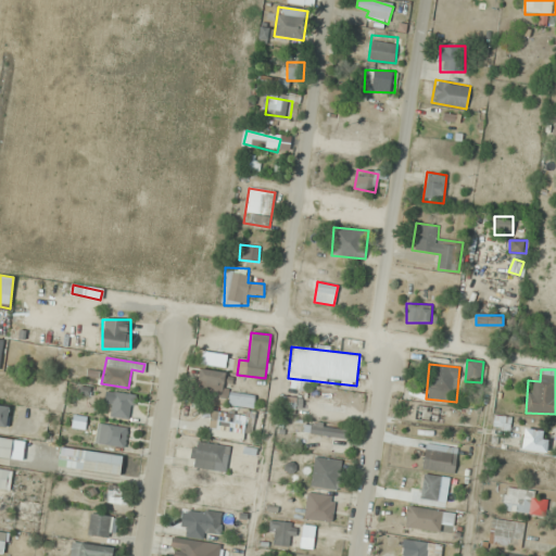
[(225,371),(199,370),(198,384),(224,386),(225,371)]
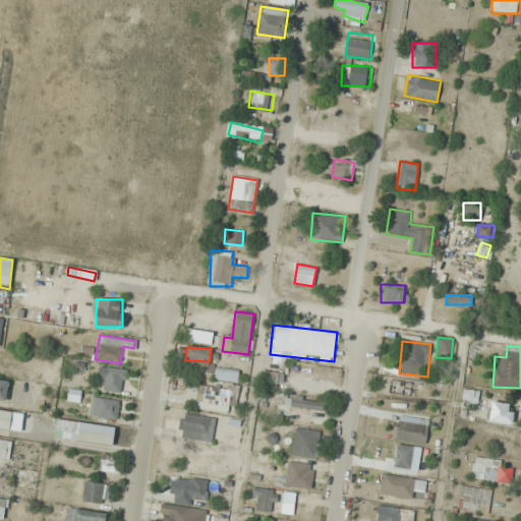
[(237,384),(239,371),(216,366),(214,380),(237,384)]
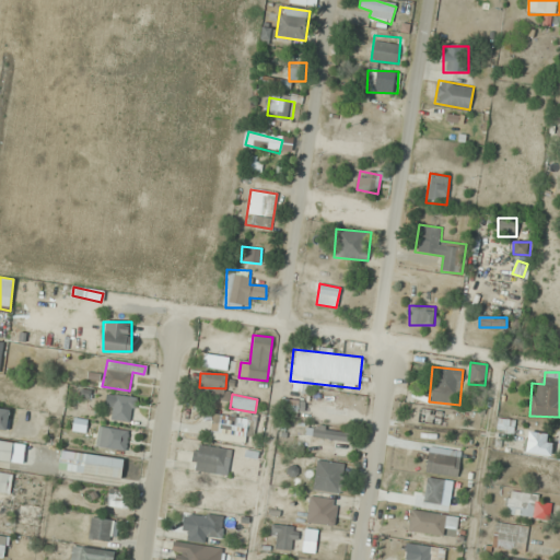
[(137,397),(114,395),(112,420),(133,422),(137,397)]
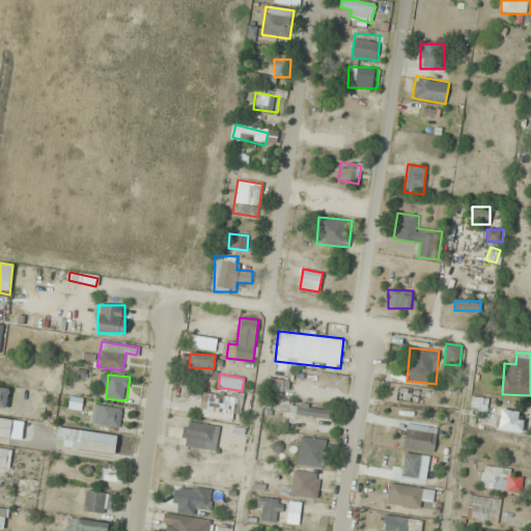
[(294,385),(308,385),(308,392),(330,393),(330,376),(295,375),(294,385)]
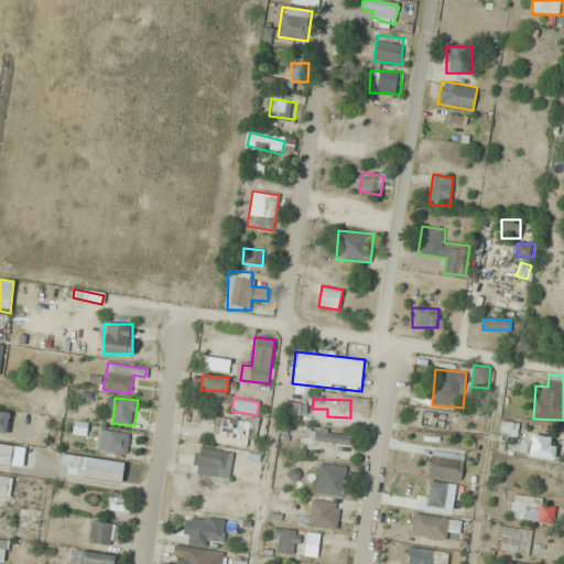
[(283,421),(300,421),(300,403),(283,403),(283,421)]
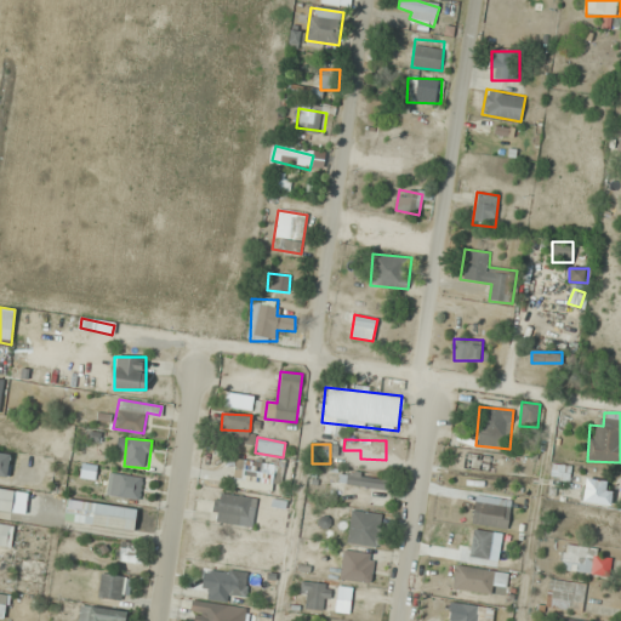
[(0,474),(9,477),(11,453),(0,451),(0,474)]
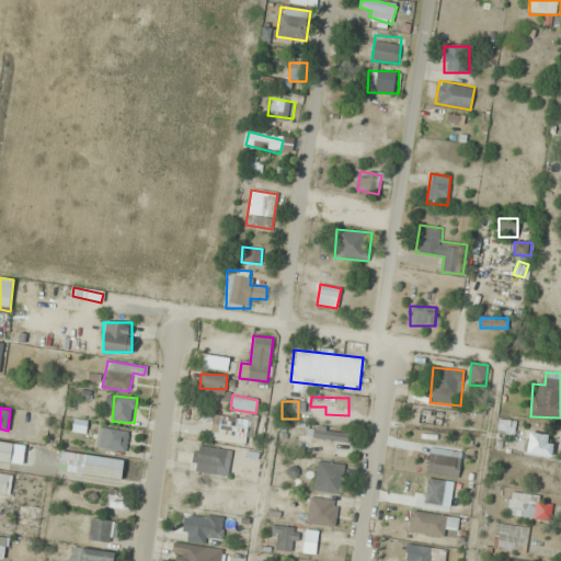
[(253,445),(256,421),(214,414),(210,438),(253,445)]
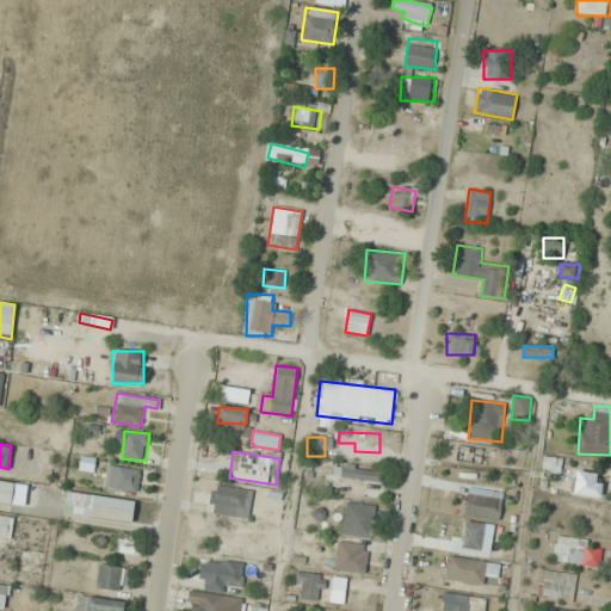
[(560,473),(561,458),(543,458),(542,471),(560,473)]
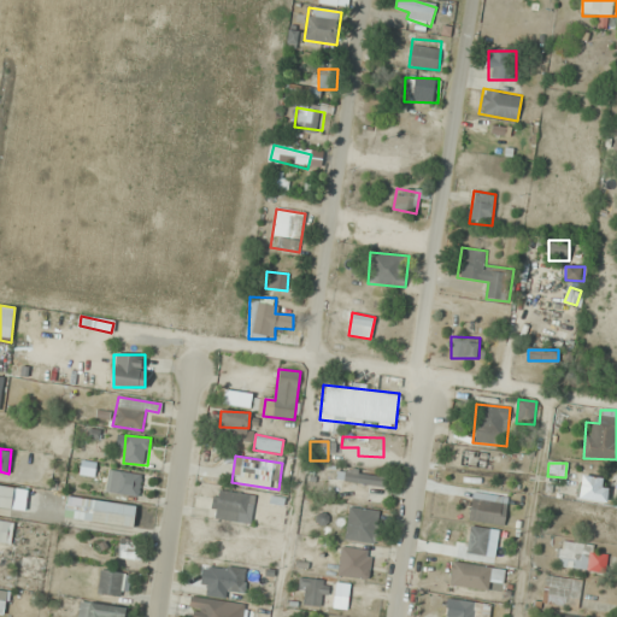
[(140,497),(142,475),(112,471),(110,493),(140,497)]
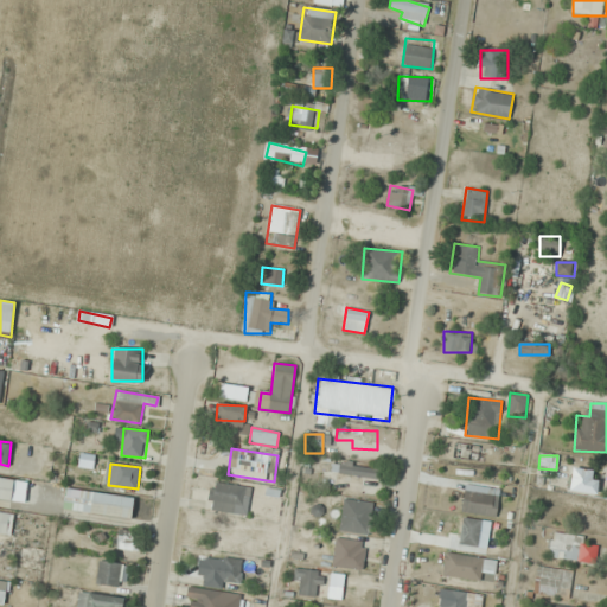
[(600,473),(573,466),(568,489),(595,494),(600,473)]
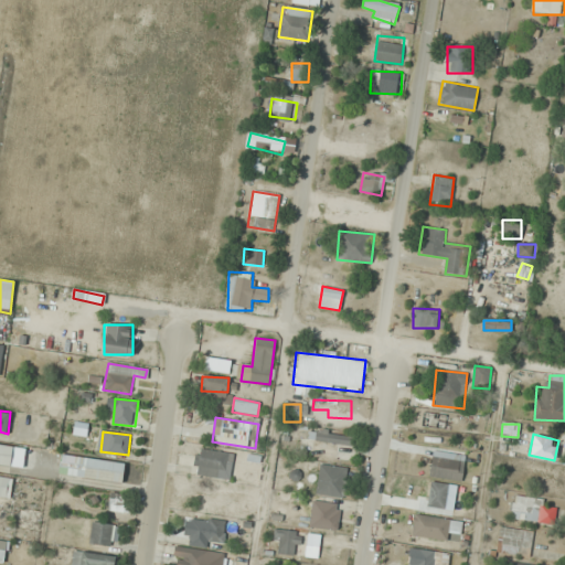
[(0,466),(10,468),(13,449),(0,446),(0,466)]
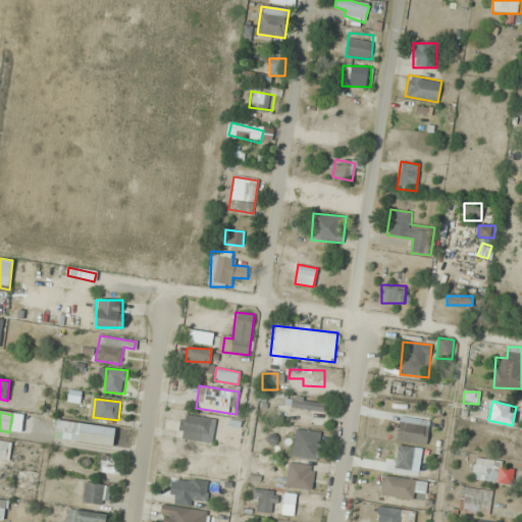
[(210,435),(214,421),(184,412),(177,435),(202,442),(205,433),(210,435)]
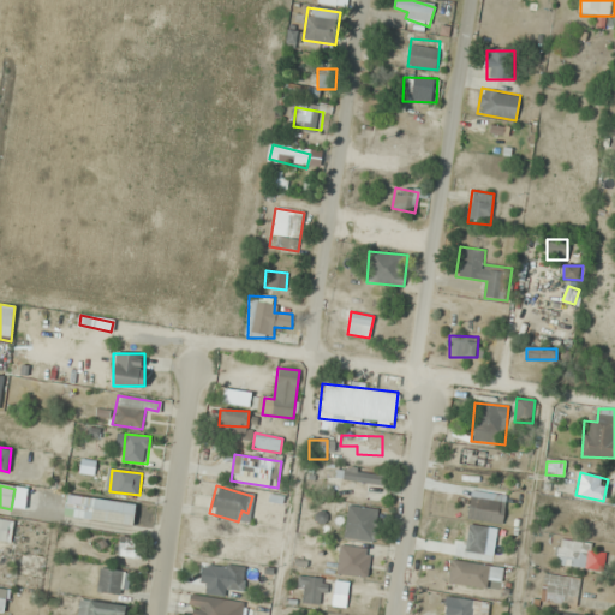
[(506,495),(471,491),(467,520),(503,523),(506,495)]
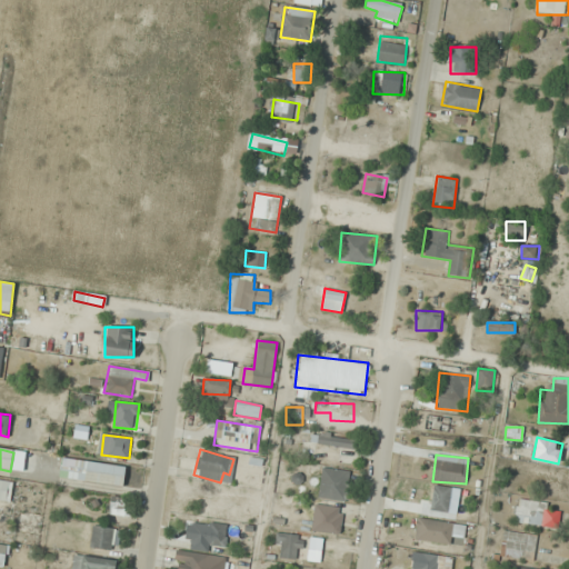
[(59,477),(122,487),(126,467),(62,458),(59,477)]
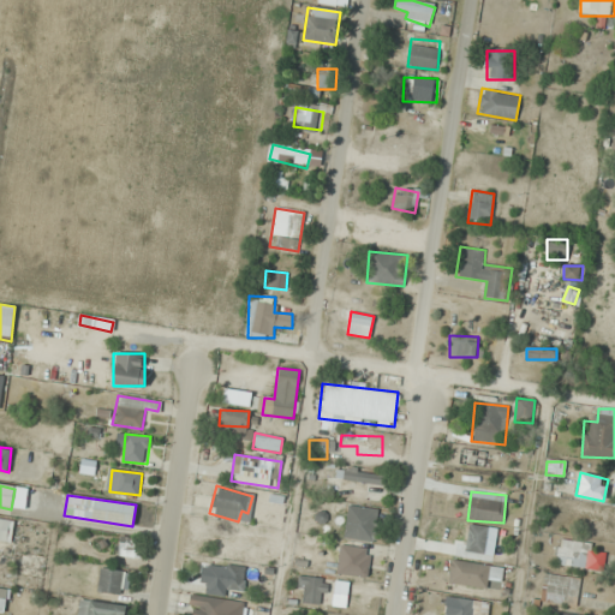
[(378,509),(347,506),(344,538),(375,542),(378,509)]
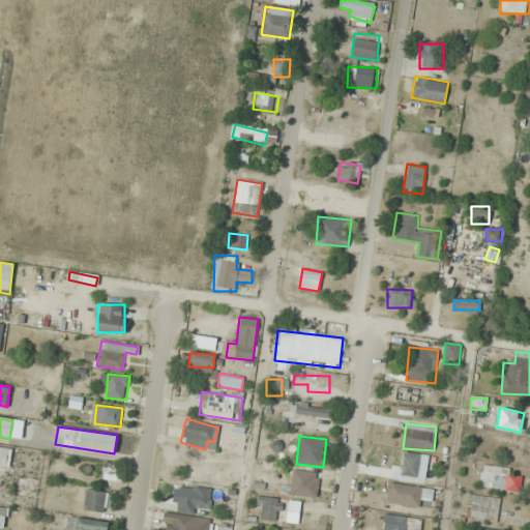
[(0,466),(9,467),(11,449),(0,447),(0,466)]
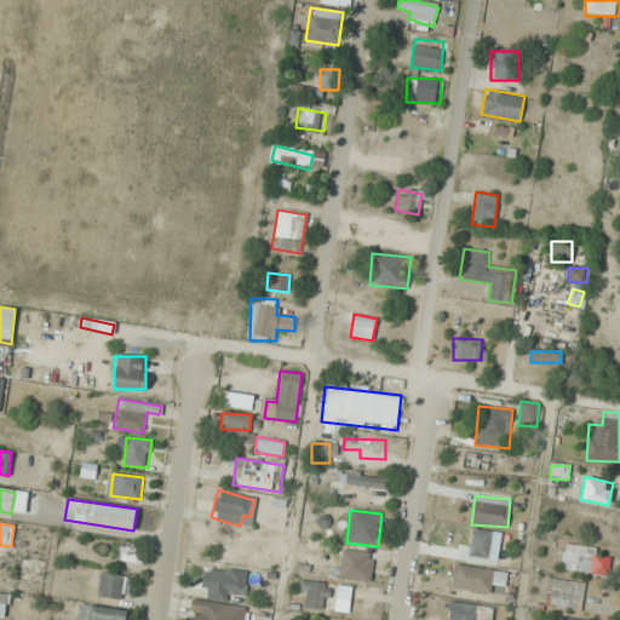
[(119,560),(141,563),(143,544),(121,541),(119,560)]
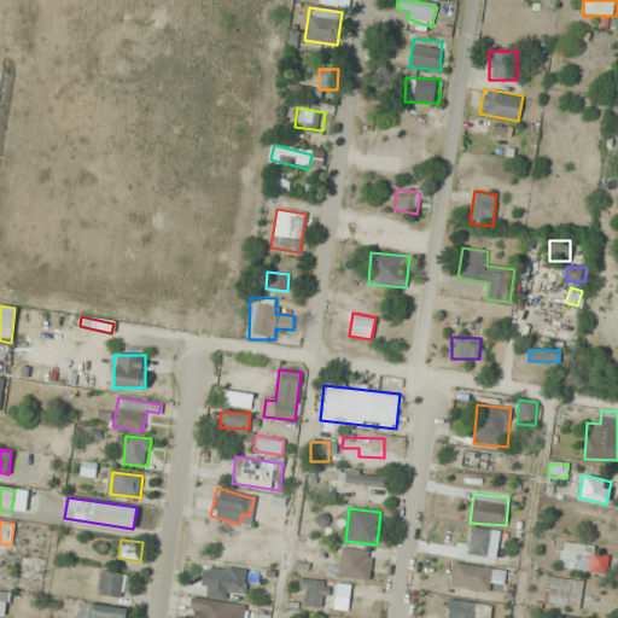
[(592,570),(594,546),(560,542),(558,567),(592,570)]
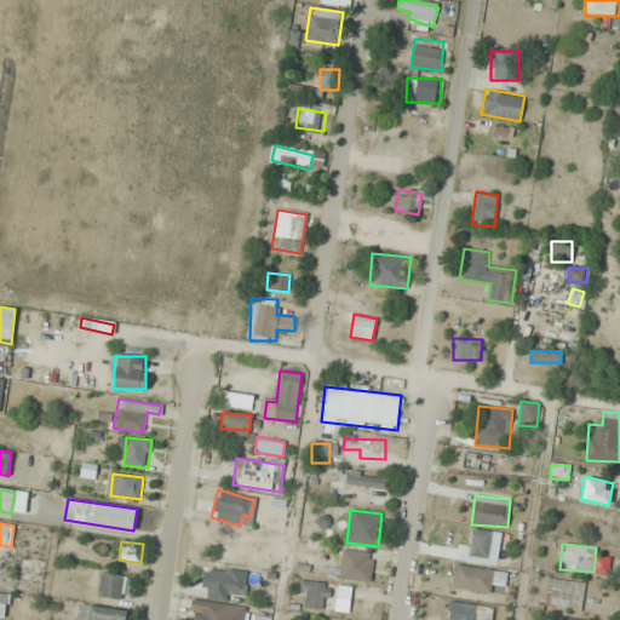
[(374,554),(343,549),(339,579),(369,583),(374,554)]
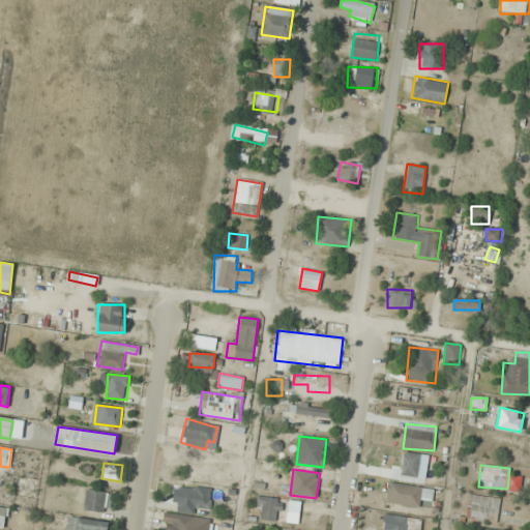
[(385,503),(419,506),(422,487),(388,482),(385,503)]
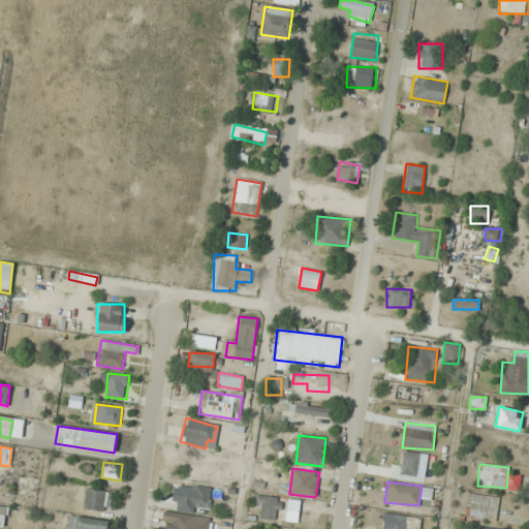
[(212,487),(178,485),(176,511),(195,512),(195,507),(210,508),(212,487)]
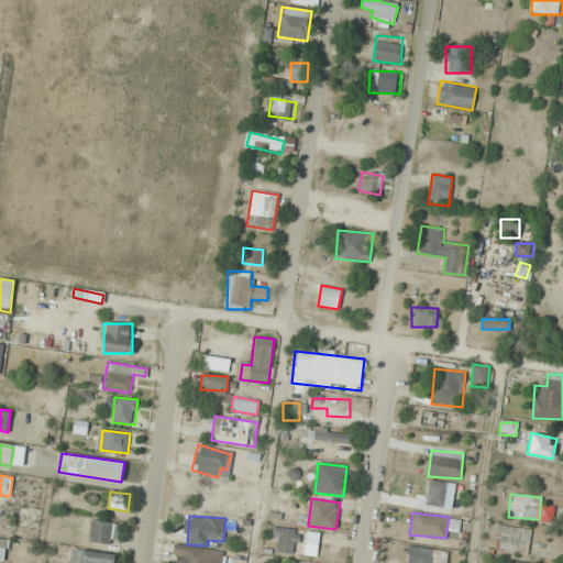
[(111,544),(113,522),(91,520),(89,542),(111,544)]
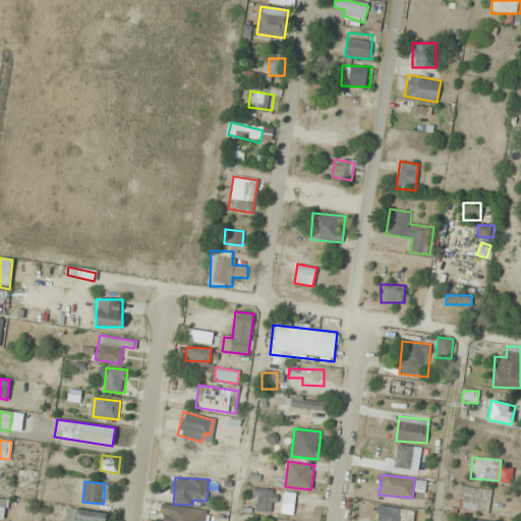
[(488,513),(490,489),(461,486),(458,510),(488,513)]
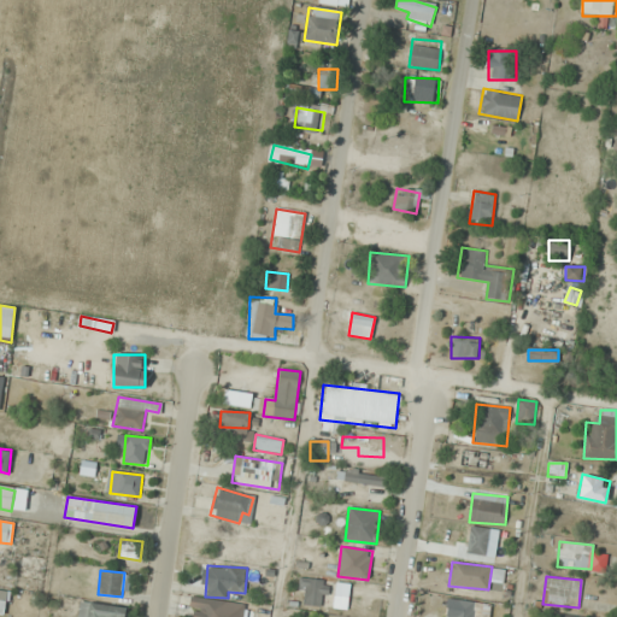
[(328,606),(328,580),(299,579),(299,592),(305,592),(305,606),(328,606)]
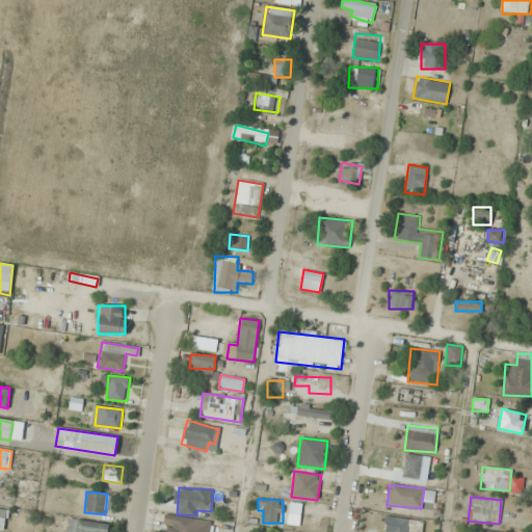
[(194,531),(196,520),(167,515),(164,531),(194,531)]
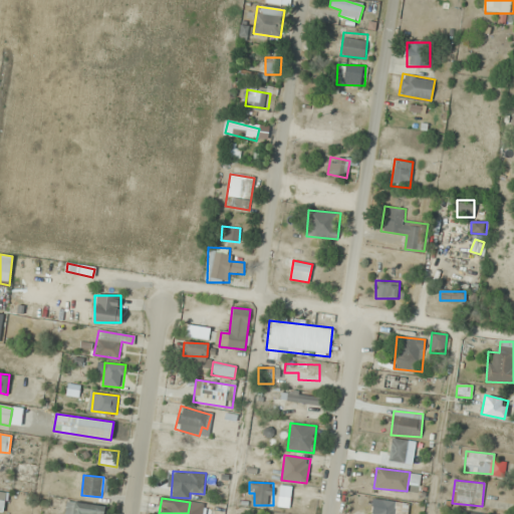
[(375,513),(408,513),(409,503),(377,500),(375,513)]
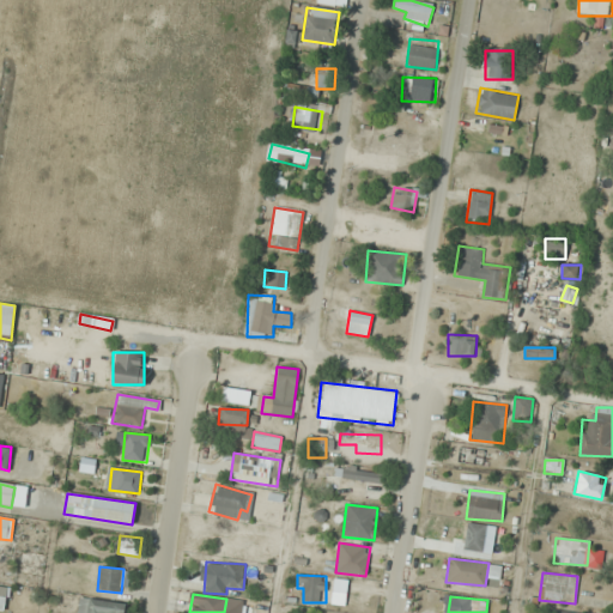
[(122,612),(125,604),(79,598),(77,612),(122,612)]
